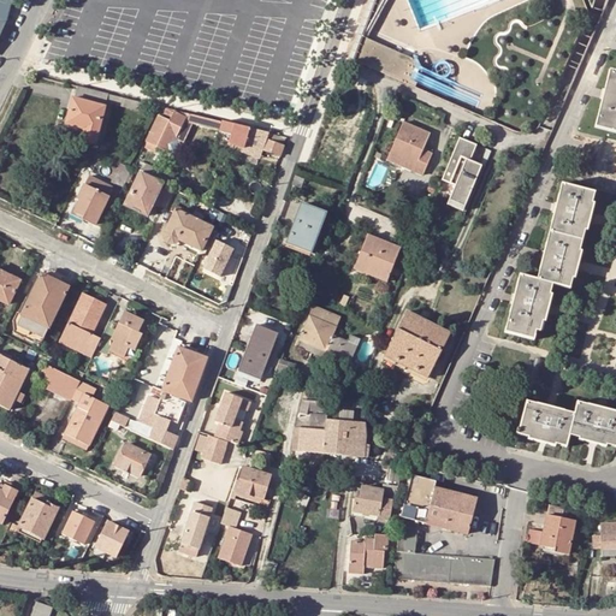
[(369,0),(350,57),(357,60),(361,49),(362,45),(366,36),(368,28),(384,0),(369,0)]
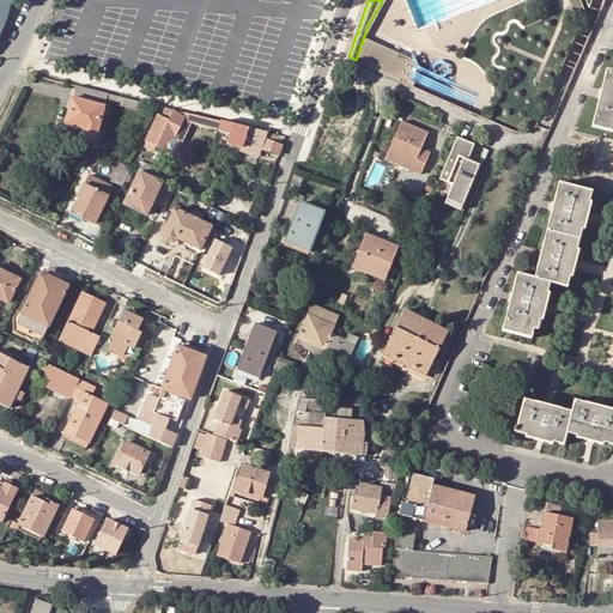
[(0,19),(6,22),(10,10),(11,4),(0,1),(0,19)]
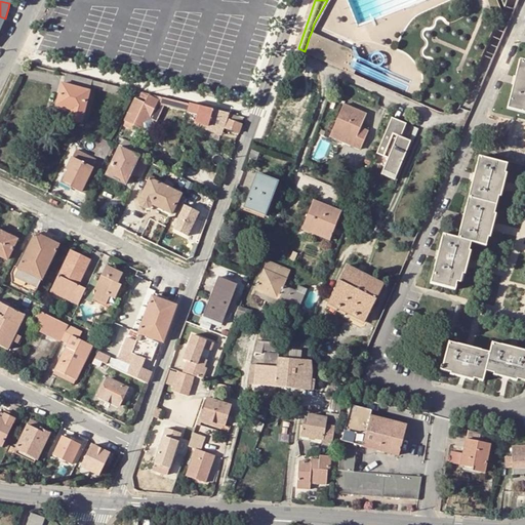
[(312,31),(309,38),(308,42),(305,51),(311,54),(320,58),(323,59),(331,64),(347,69),(352,55),(355,49),(349,47),(319,34),(312,31)]
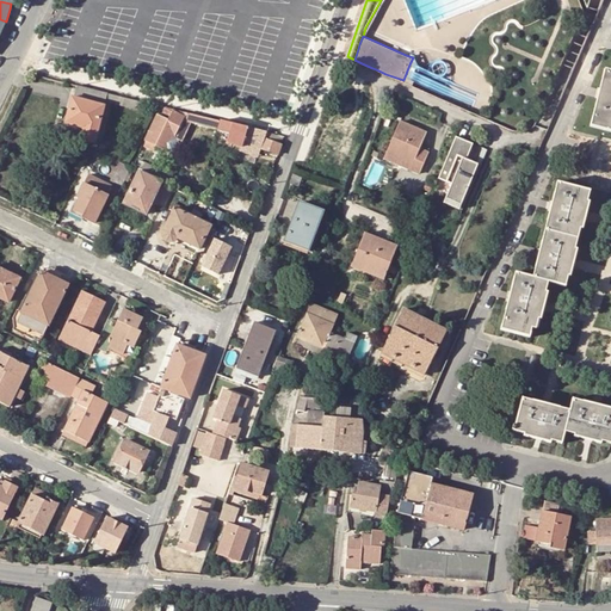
[(610,72),(604,71),(590,127),(610,131),(610,72)]
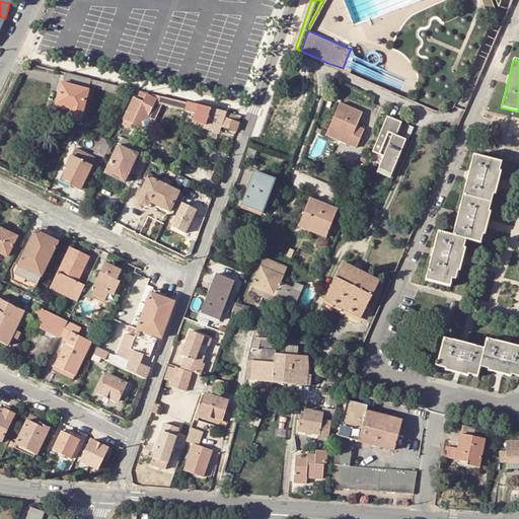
[(81,118),(88,88),(89,85),(91,78),(65,72),(63,82),(61,82),(56,104),(71,107),(69,116),(71,119),(77,120),(80,119),(81,118)]
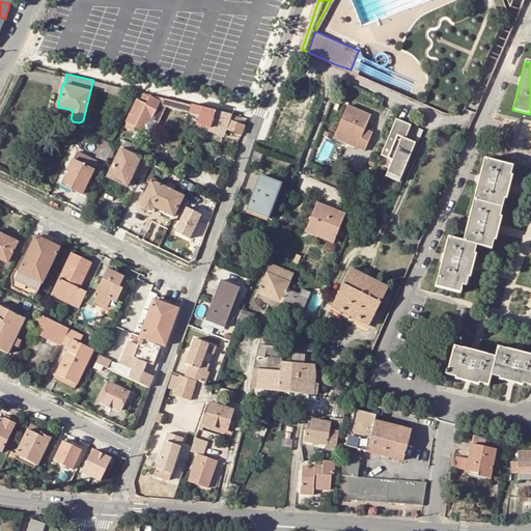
[(91,87),(107,91),(109,84),(93,80),(91,87)]
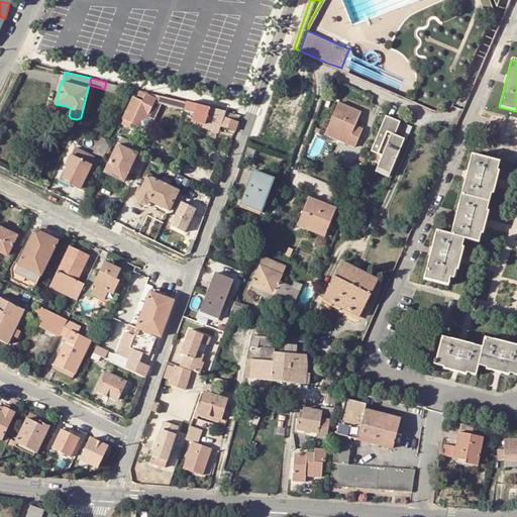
[(106,82),(104,89),(116,92),(118,85),(106,82)]
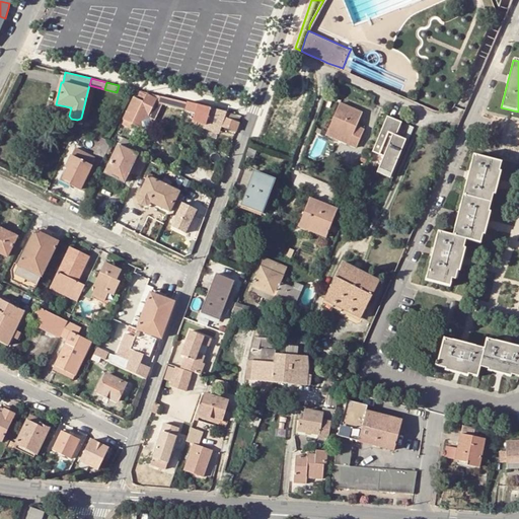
[(133,97),(123,119),(124,119),(125,120),(132,123),(142,128),(146,127),(149,121),(147,118),(154,101),(156,98),(157,95),(141,90),(140,92),(137,99),(133,97)]
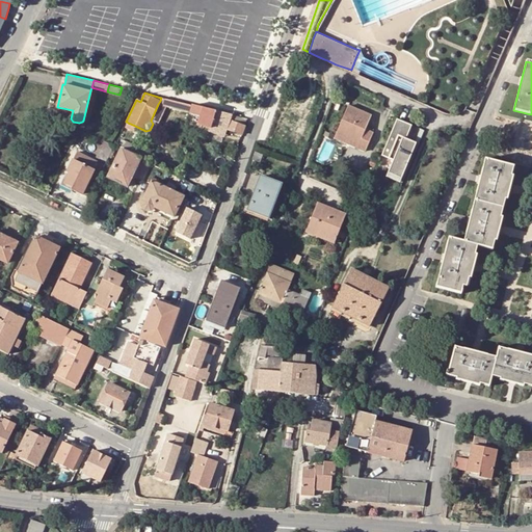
[(158,104),(166,106),(190,112),(192,105),(182,102),(161,98),(160,101),(158,104)]
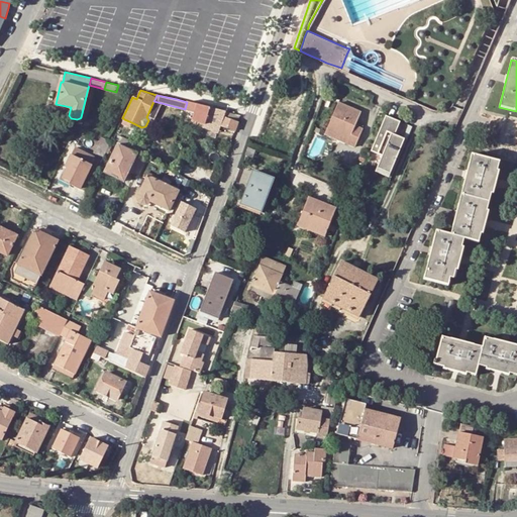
[(152,122),(162,103),(153,101),(146,117),(148,120),(152,122)]
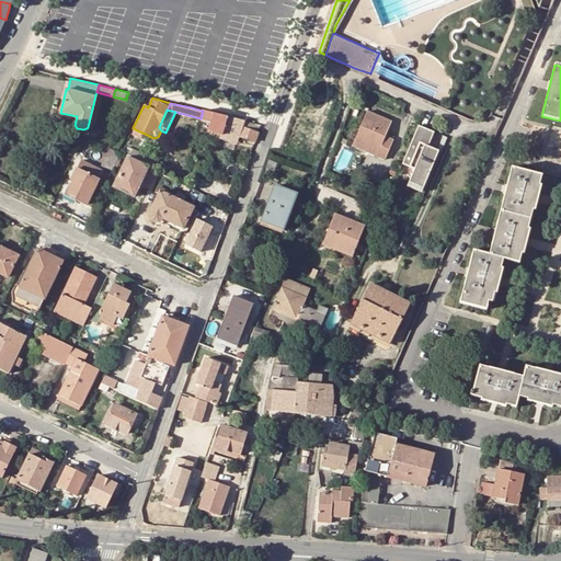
[(201,118),(201,119),(210,123),(213,113),(203,111),(201,118)]
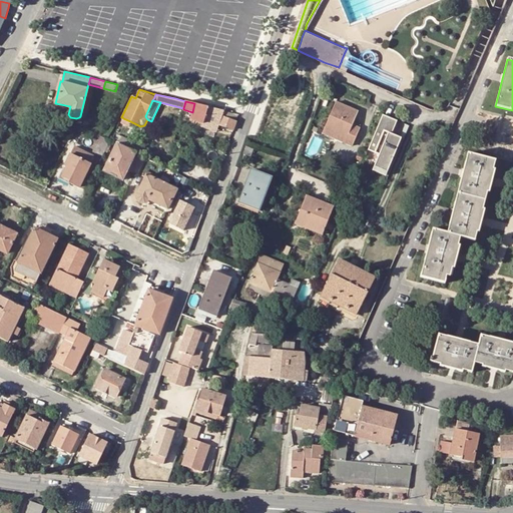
[(353,124),(358,112),(336,102),(324,130),(336,135),(337,133),(347,137),(345,143),(352,147),(360,128),(353,124)]
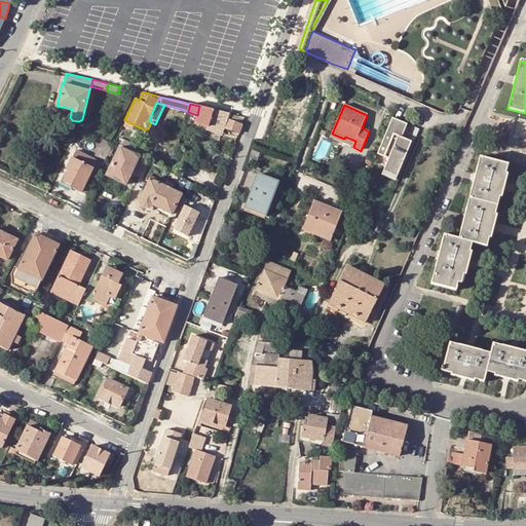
[(209,126),(223,133),(225,127),(239,133),(245,117),(199,106),(197,115),(195,121),(209,126)]
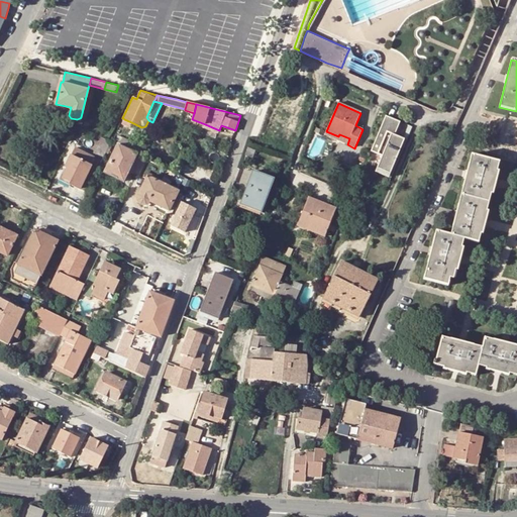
[(386,117),(386,116),(371,151),(373,152),(382,157),(385,159),(380,171),(390,175),(404,141),(394,137),(400,122),(386,117)]
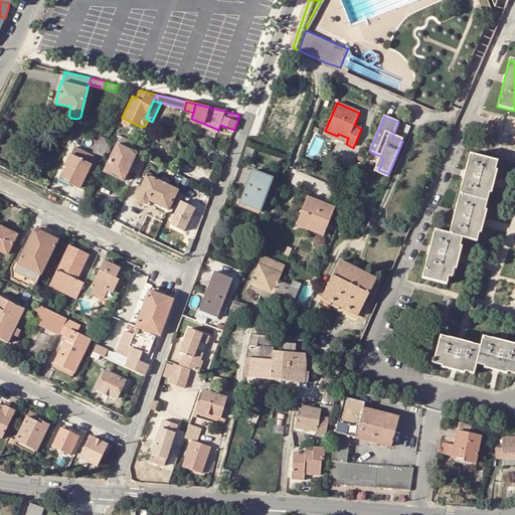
[(323,134),(346,144),(348,138),(338,134),(337,136),(325,131),(323,134)]
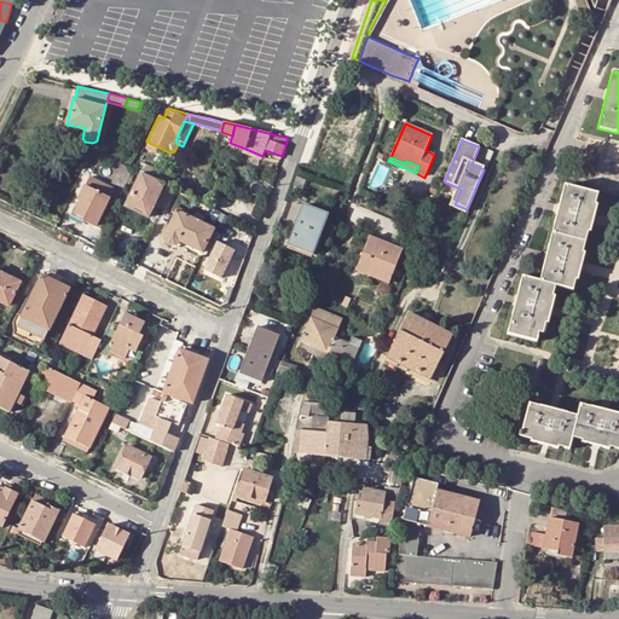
[(122,165),(114,184),(125,189),(127,183),(133,169),(122,165)]
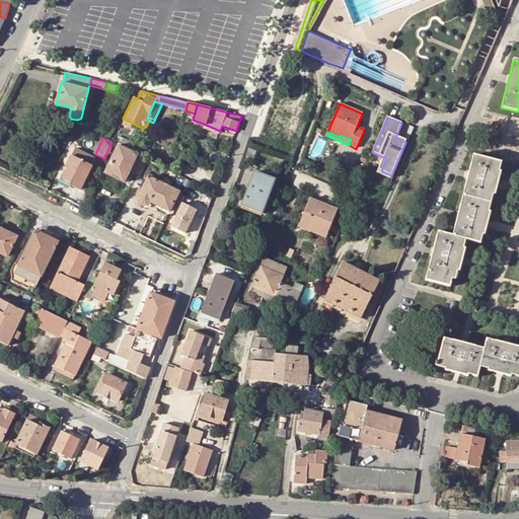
[(137,154),(137,153),(140,147),(140,146),(123,138),(120,145),(120,146),(137,154)]
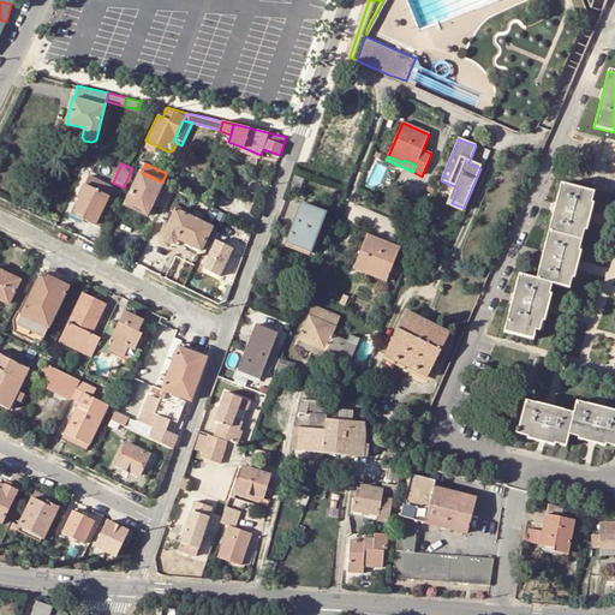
[(126,181),(135,185),(141,172),(132,168),(126,181)]
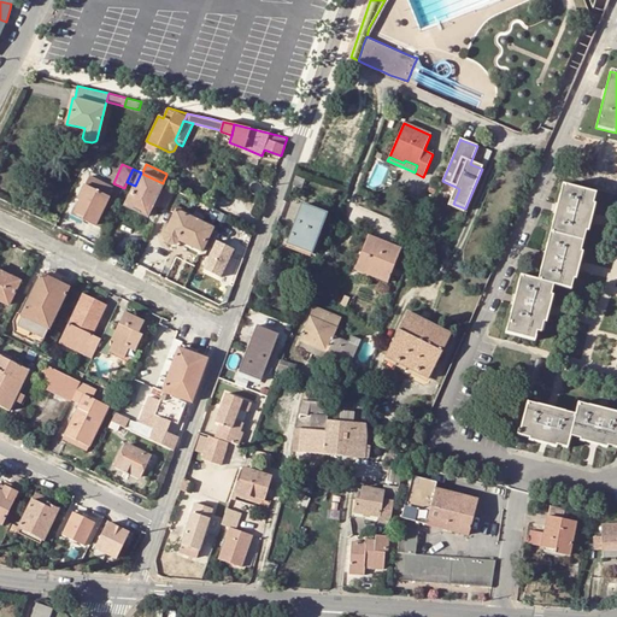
[(142,174),(141,172),(135,186),(125,205),(147,216),(153,206),(163,211),(174,188),(163,183),(142,174)]
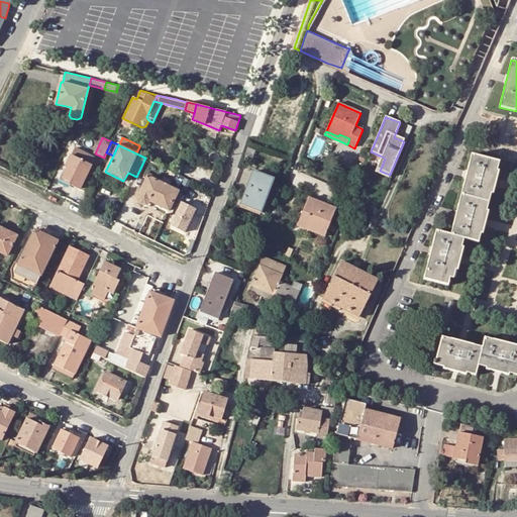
[(136,153),(145,158),(148,150),(139,146),(136,152),(136,153)]
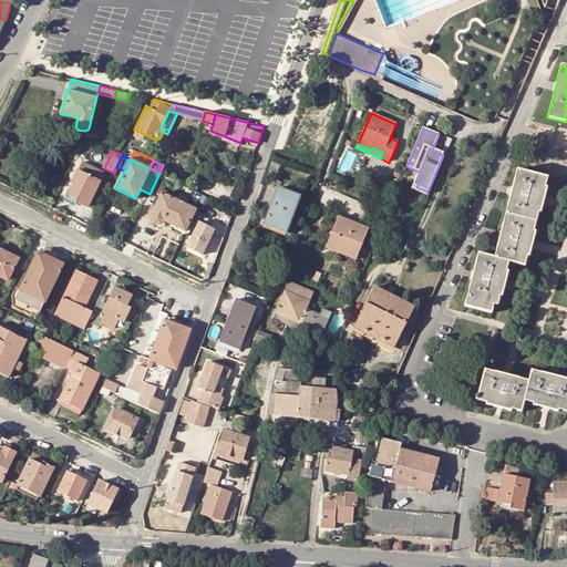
[(79,199),(78,202),(95,210),(104,192),(98,187),(101,181),(104,173),(82,162),(78,171),(72,182),(74,183),(69,195),(79,199)]
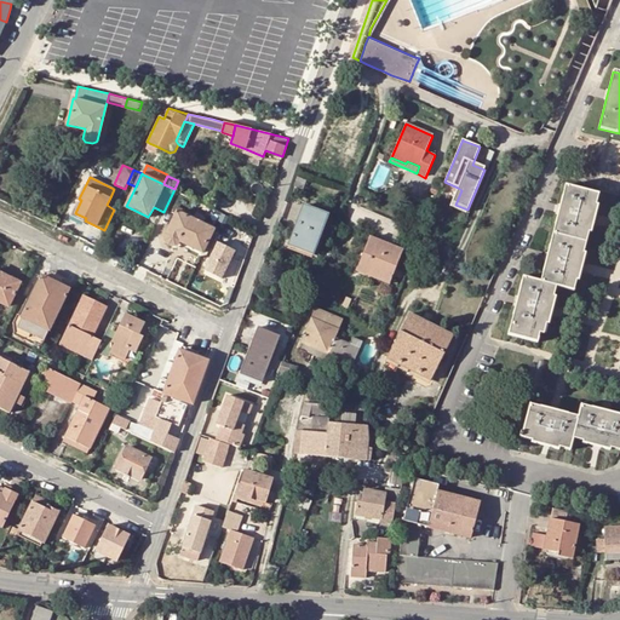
[(311,184),(300,181),(296,193),(306,196),(311,184)]
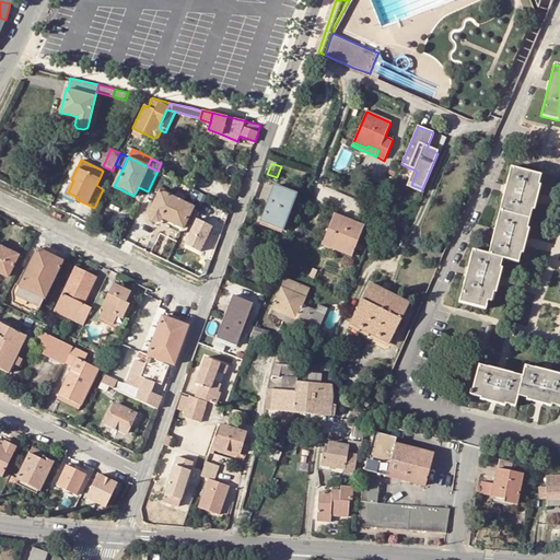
[(537,184),(539,175),(510,167),(499,211),(528,220),(531,209),(533,210),(539,186),(537,184)]
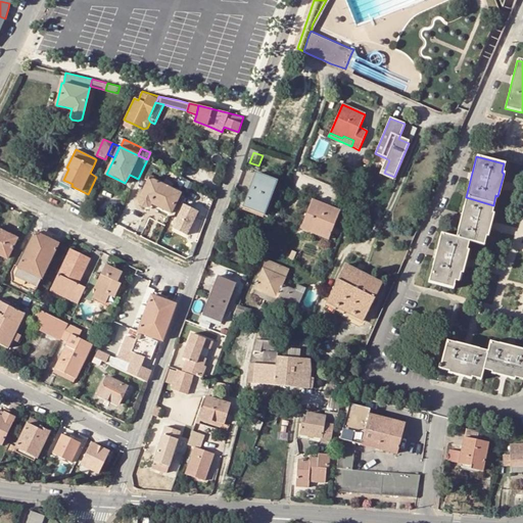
[(389,160),(386,158),(381,171),(384,173),(389,160)]
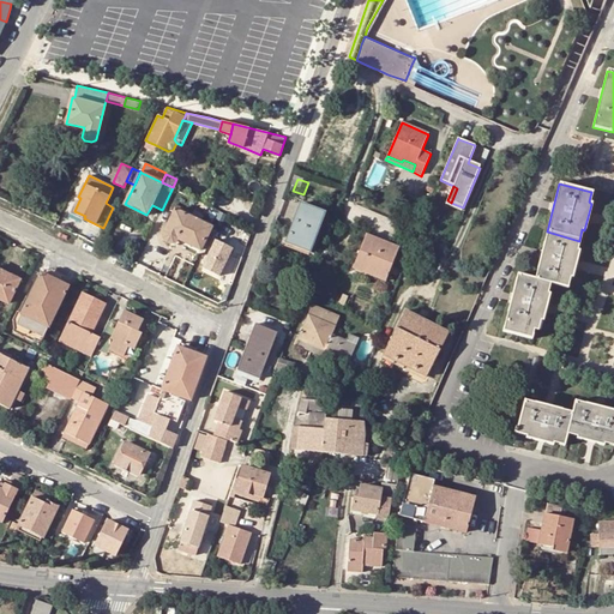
[(427,205),(415,200),(410,211),(422,216),(427,205)]
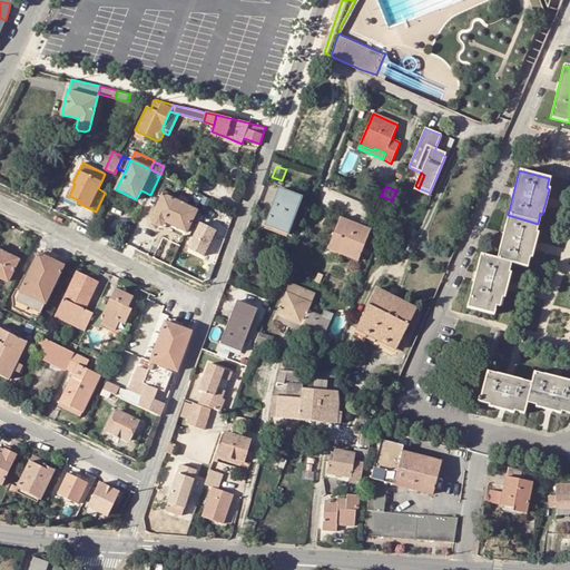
[(301,197),(278,188),(264,226),(286,235),(301,197)]
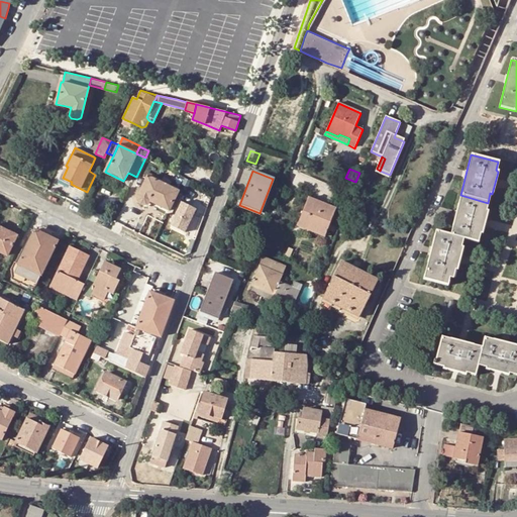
[(390,175),(380,171),(378,175),(388,179),(390,175)]
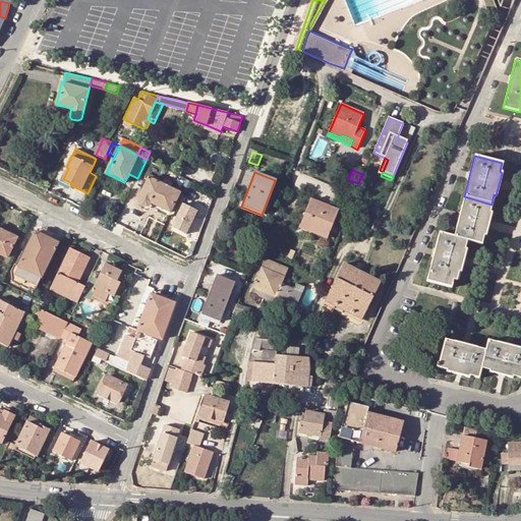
[(150,203),(169,212),(179,192),(170,187),(172,183),(164,179),(161,183),(151,178),(148,177),(147,180),(137,197),(137,199),(137,200),(138,201),(138,203),(139,204),(140,205),(141,205),(142,206),(143,206),(145,206),(146,206),(148,206),(149,205),(150,204),(150,203)]
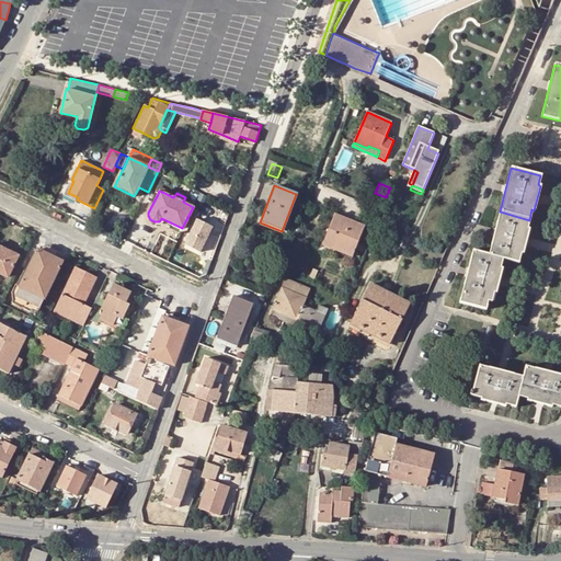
[(500,212),(488,255),(502,259),(518,263),(521,253),(523,254),(529,229),(527,229),(529,220),(500,212)]
